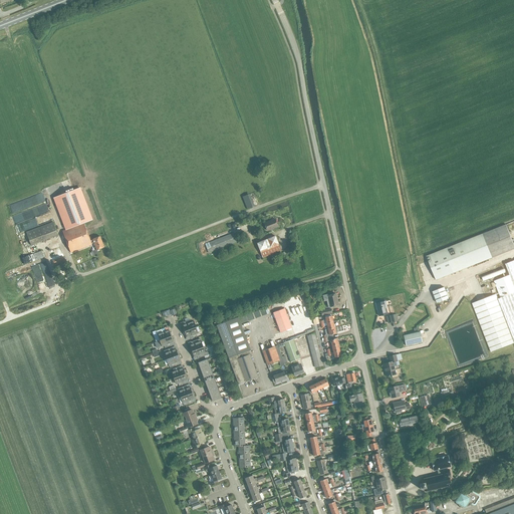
[(55,197),(53,198),(54,201),(65,230),(83,223),(83,224),(89,221),(92,220),(80,188),(57,196),(55,197)]
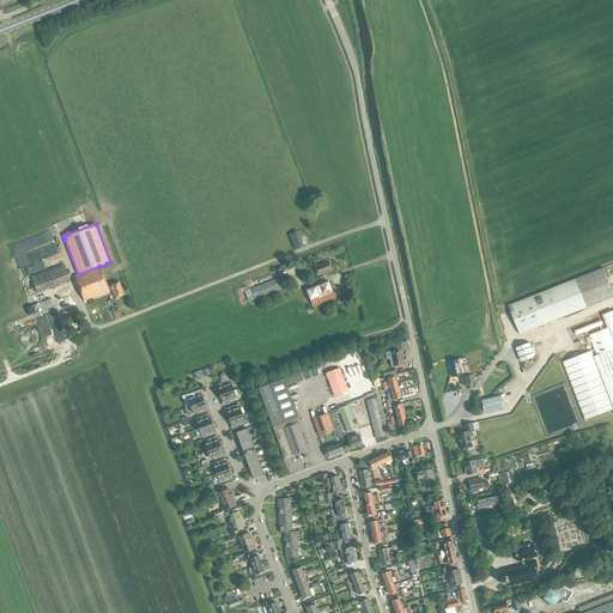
[(295,249),(301,247),(296,232),(290,235),(295,249)]
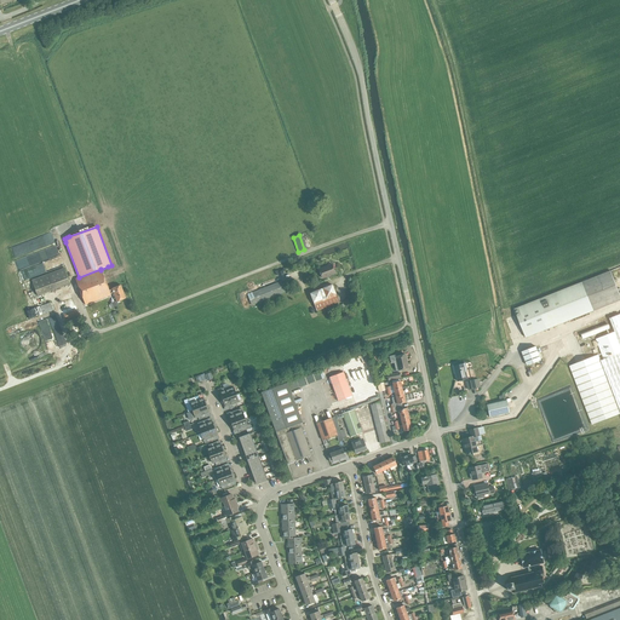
[(323,277),(336,273),(332,264),(320,269),(323,277)]
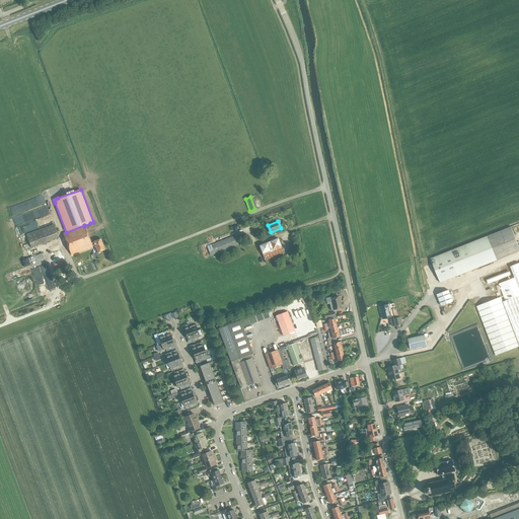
[(31,247),(59,237),(53,224),(26,234),(31,247)]
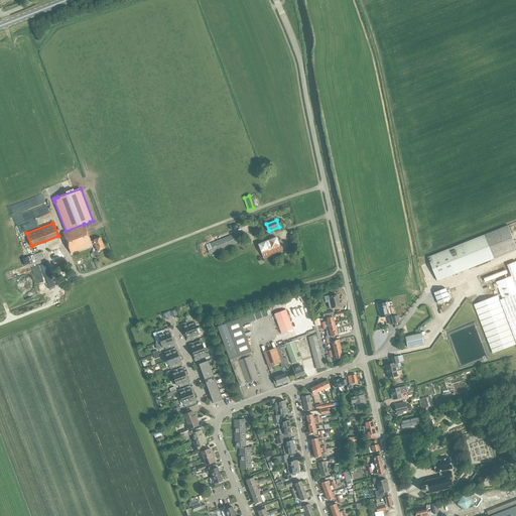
[(71,254),(93,246),(84,224),(62,232),(71,254)]
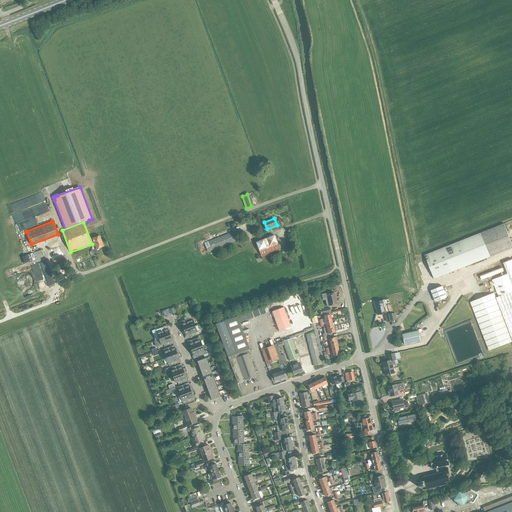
[(434,279),(511,248),(511,242),(504,223),(425,255),(434,279)]
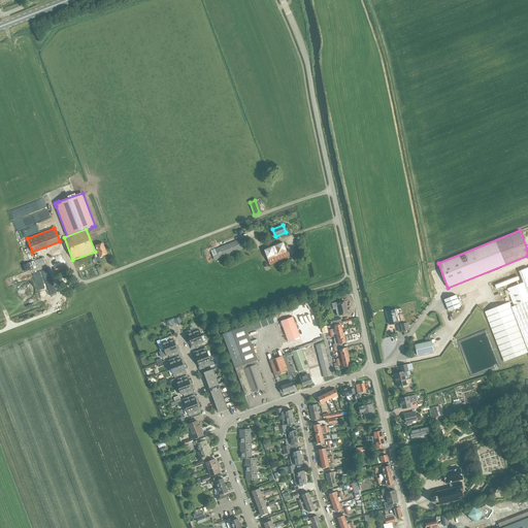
[(215,260),(243,249),(240,239),(210,251),(215,260)]
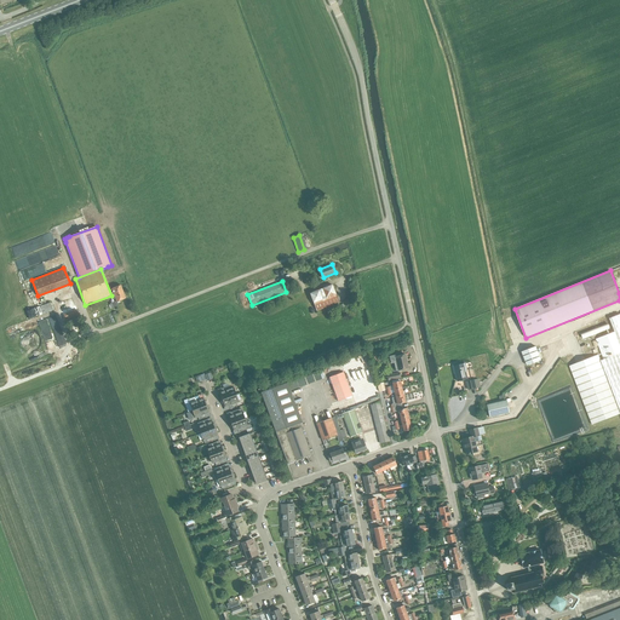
[(316,310),(339,302),(333,283),(310,292),(316,310)]
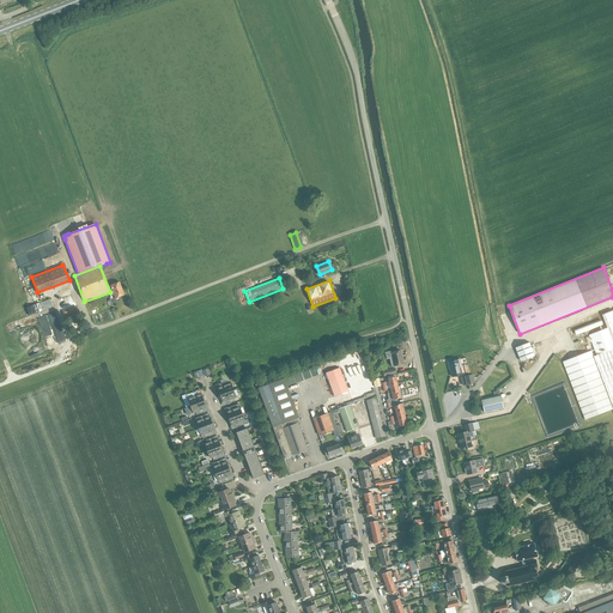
[(110,286),(108,287),(109,290),(111,289),(115,298),(125,295),(120,283),(110,285),(110,286)]
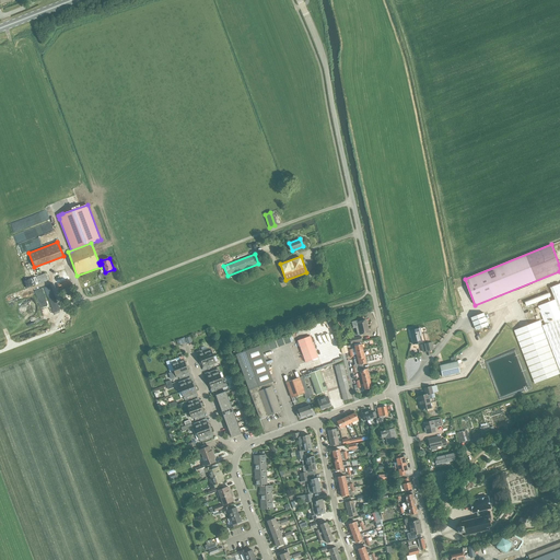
[(30,278),(42,273),(39,267),(34,268),(27,271),(28,276),(30,278)]
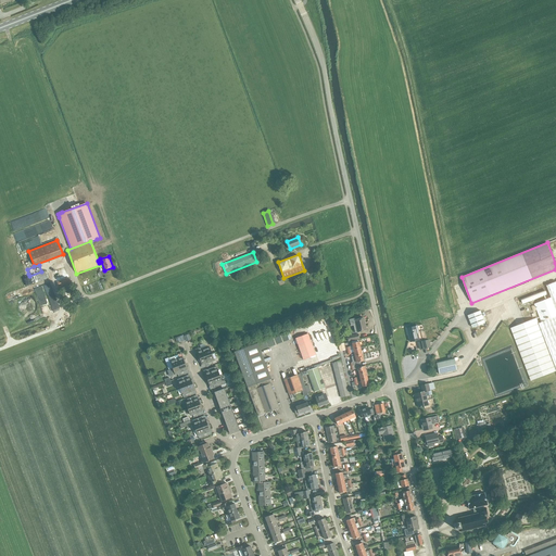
[(45,272),(32,277),(33,280),(37,279),(38,282),(48,278),(45,272)]
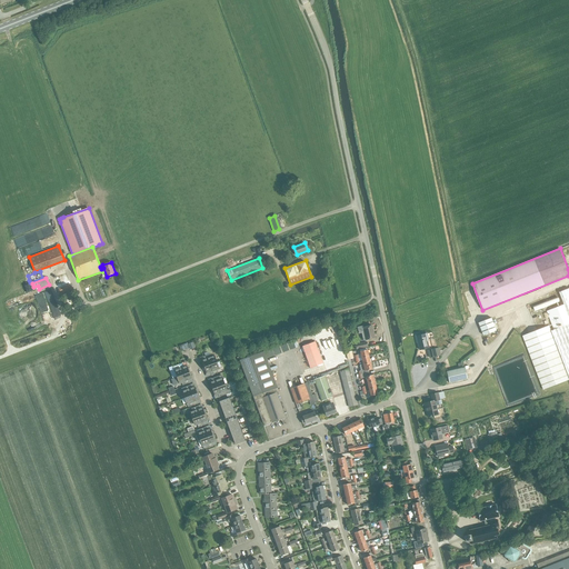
[(561,305),(547,311),(555,329),(551,330),(568,377),(568,288),(559,292),(563,303),(561,305)]
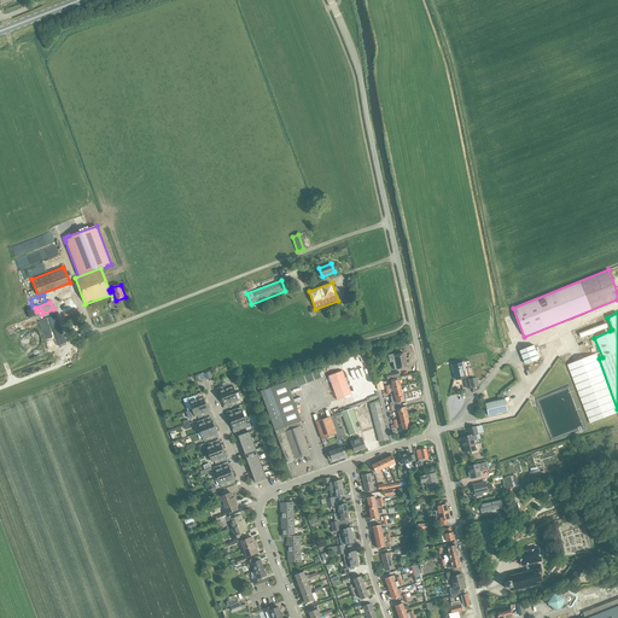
[(56,314),(39,320),(41,326),(46,325),(47,327),(46,328),(47,331),(53,330),(58,345),(65,343),(56,314)]
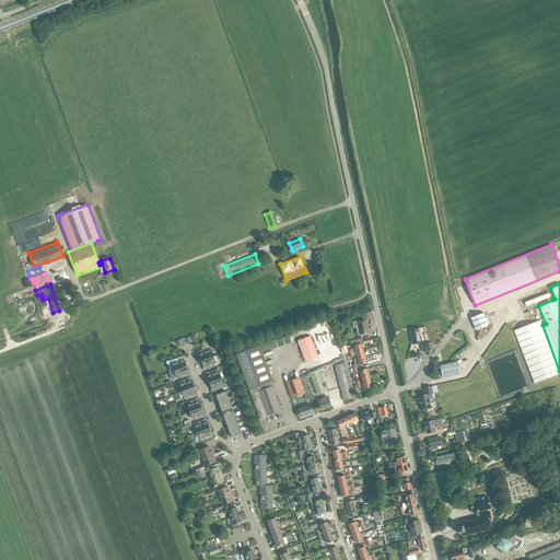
[(526,306),(551,296),(550,292),(524,302),(526,306)]
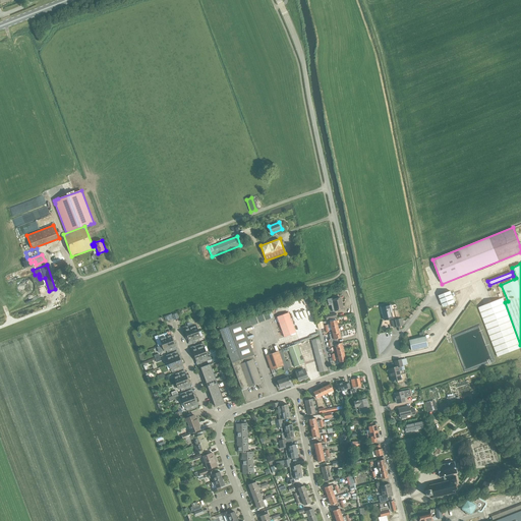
[(455,302),(451,291),(439,295),(443,307),(455,302)]
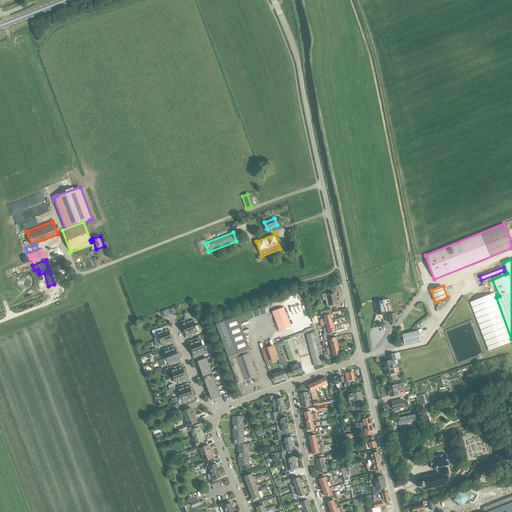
[(335,292),(326,294),(329,306),(338,304),(335,292)]
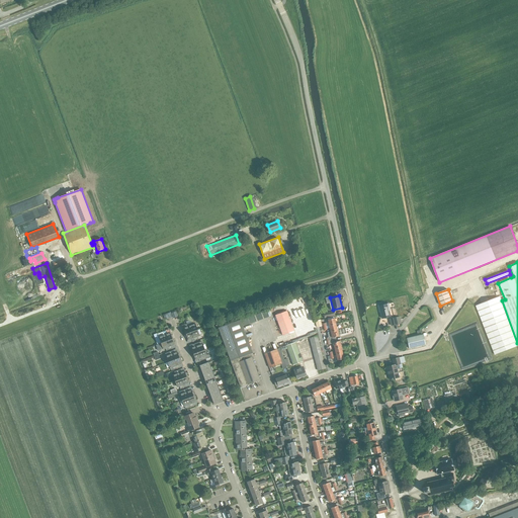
[(517,345),(517,343),(502,300),(500,296),(476,306),(495,355),(517,345)]
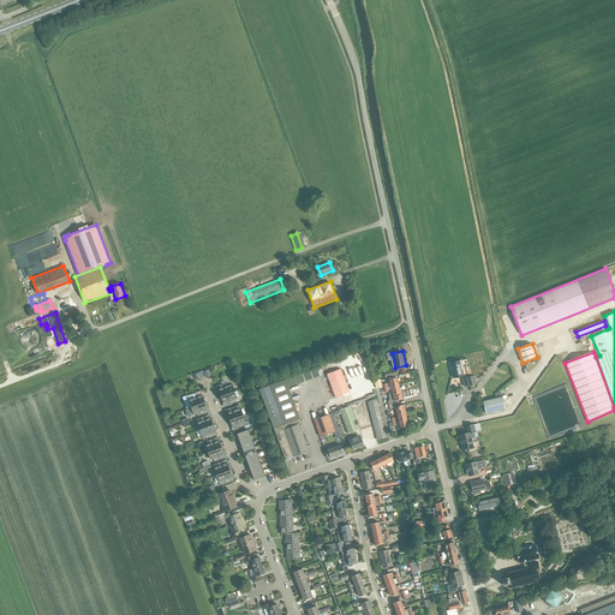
[(454,378),(464,376),(463,369),(464,369),(463,360),(451,363),(454,378)]
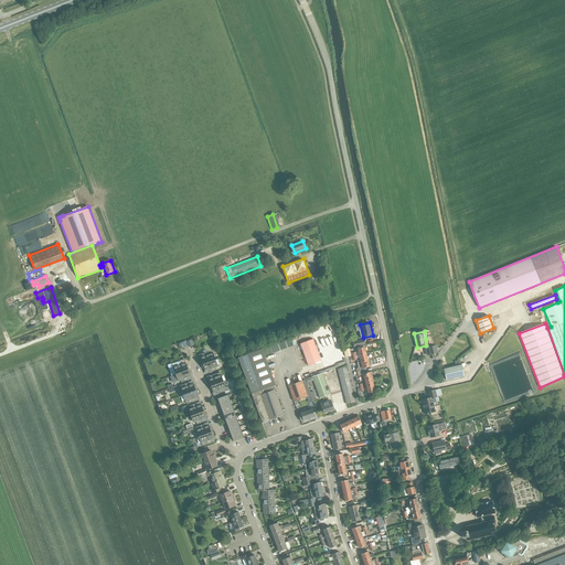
[(300,343),(308,365),(320,361),(313,339),(300,343)]
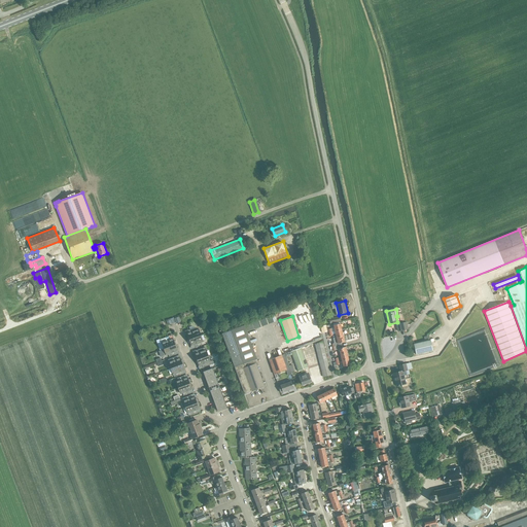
[(397,331),(409,328),(407,322),(396,324),(397,331)]
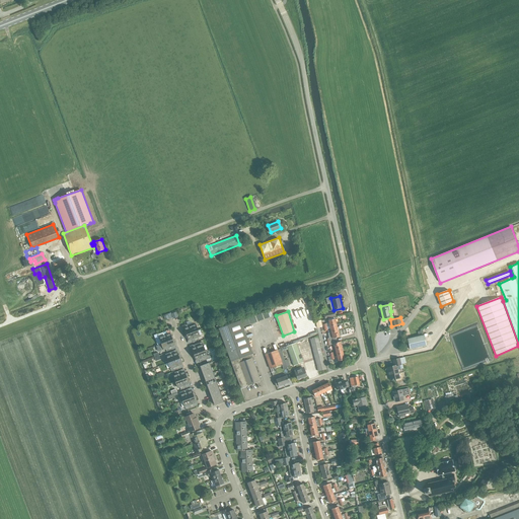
[(337,324),(335,318),(327,320),(328,323),(326,324),(326,323),(323,324),(324,327),(337,324)]
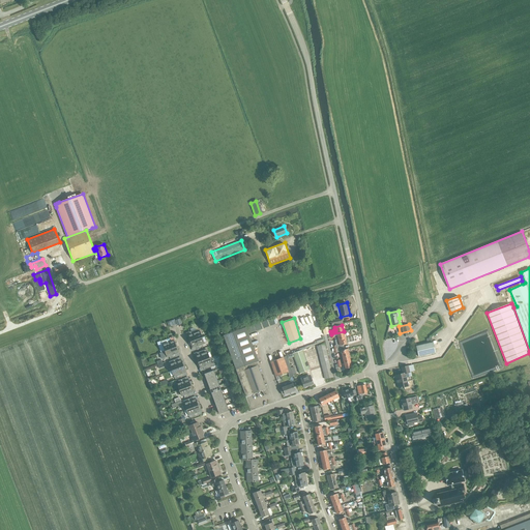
[(245,396),(246,396),(266,388),(258,366),(260,365),(245,327),(224,335),(245,396)]
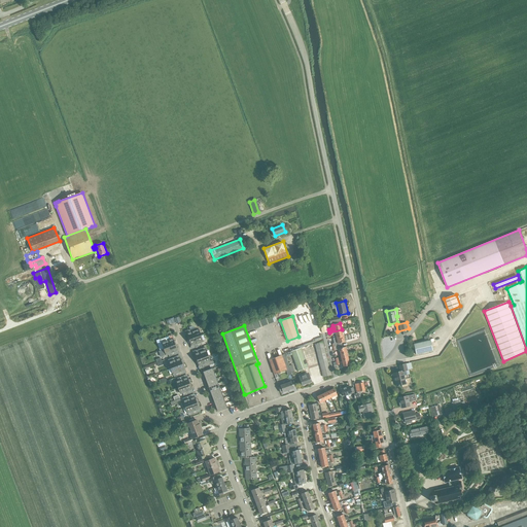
[(187,341),(201,336),(199,329),(197,330),(196,327),(188,330),(190,332),(187,334),(187,336),(186,336),(187,341)]
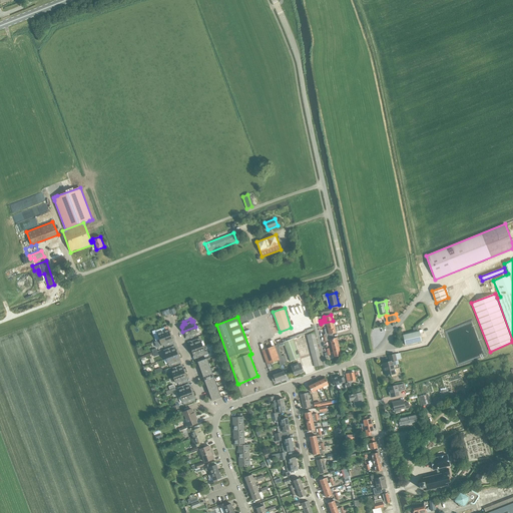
[(189,336),(190,338),(196,336),(195,333),(197,333),(195,327),(182,332),(184,336),(185,335),(186,337),(189,336)]
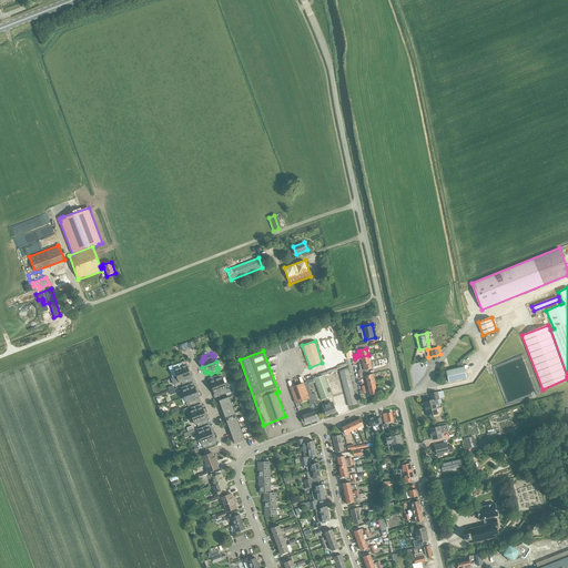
[(359,365),(361,369),(357,371),(358,374),(362,374),(368,372),(367,369),(371,368),(369,362),(362,364),(359,365)]
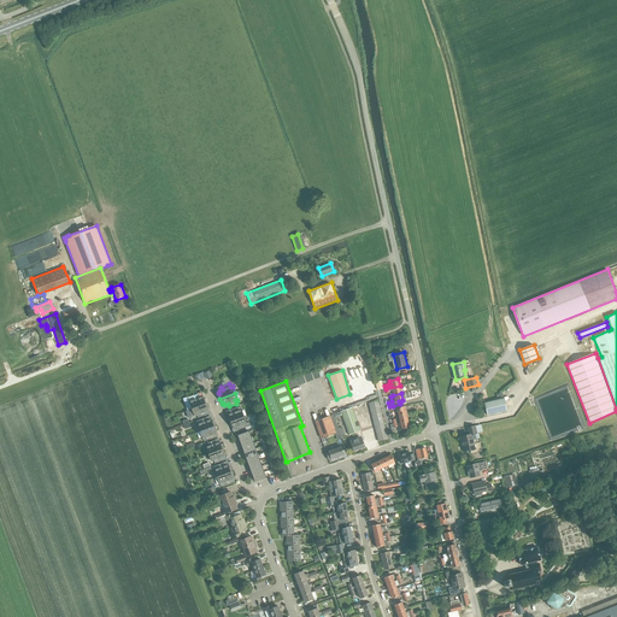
[(188,398),(183,399),(187,410),(189,410),(192,409),(206,403),(205,398),(203,399),(203,397),(199,398),(198,394),(188,398)]
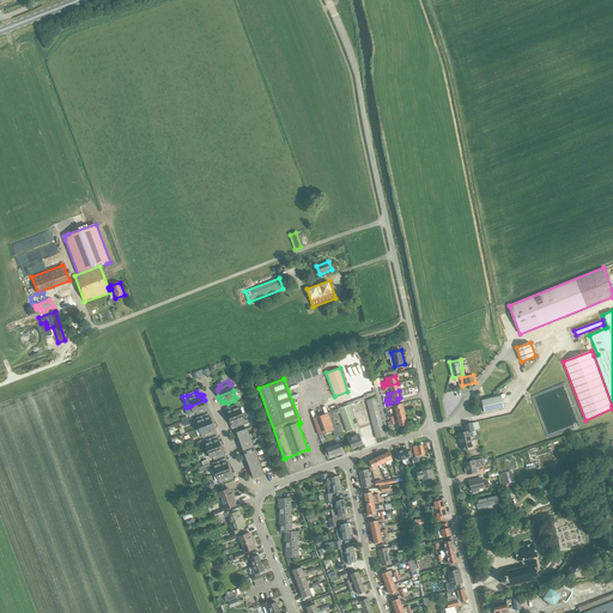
[(484,412),(503,408),(501,395),(481,400),(484,412)]
